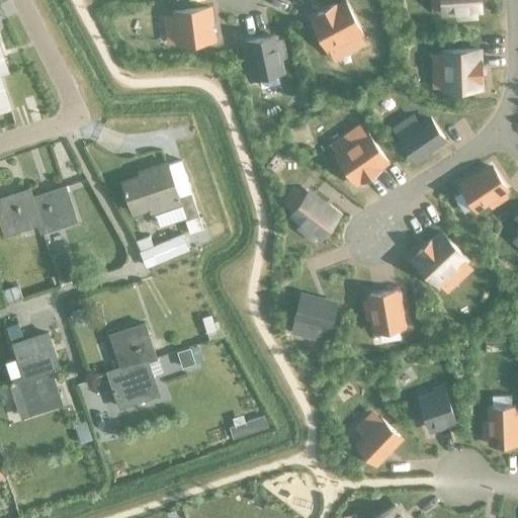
[(480,10),(479,0),(440,0),(442,13),(455,12),(456,19),(475,17),(475,11),(480,10)]
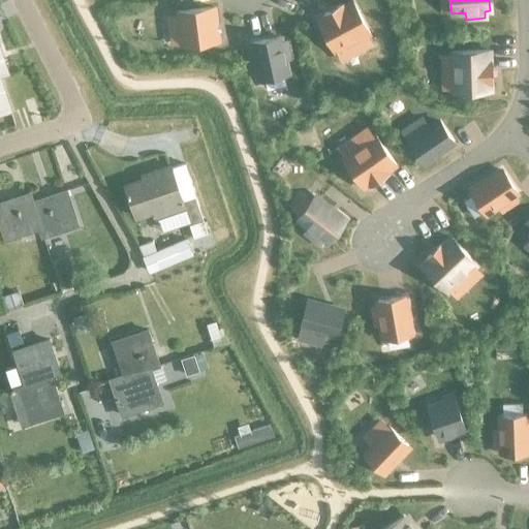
[(369,35),(351,2),(341,7),(340,6),(322,16),(323,17),(316,21),(334,54),(358,41),(362,50),(371,45),(367,36),(369,35)]
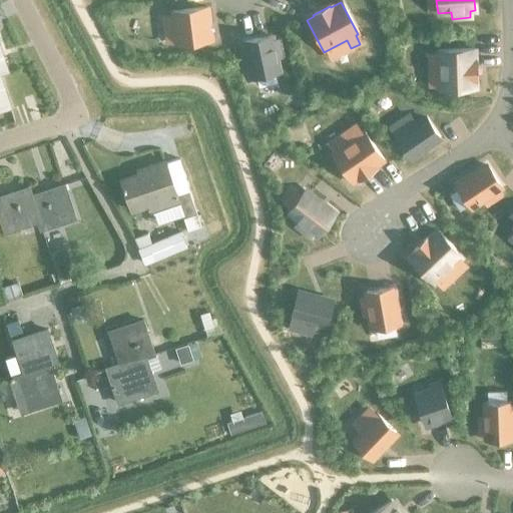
[(210,41),(206,8),(171,12),(171,15),(163,16),(164,24),(172,23),(175,45),(210,41)]
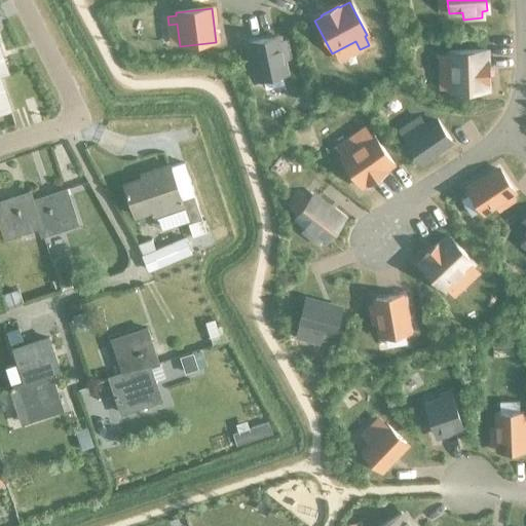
[(289,60),(285,41),(278,43),(276,37),(251,43),(258,81),(285,75),(282,62),(289,60)]
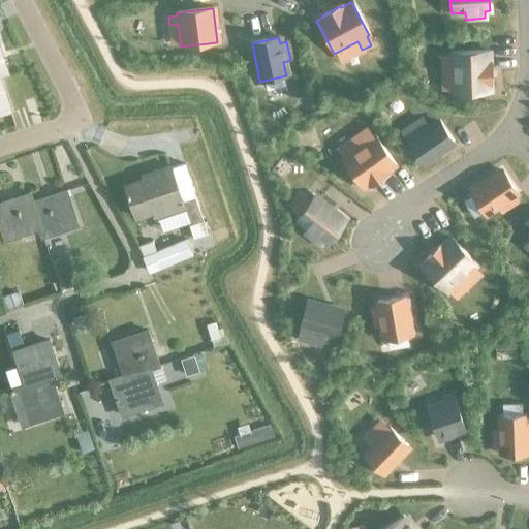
[(491,83),(491,64),(489,64),(488,51),(450,53),(452,55),(441,56),(441,66),(452,66),(453,92),(490,91),(489,83),(491,83)]
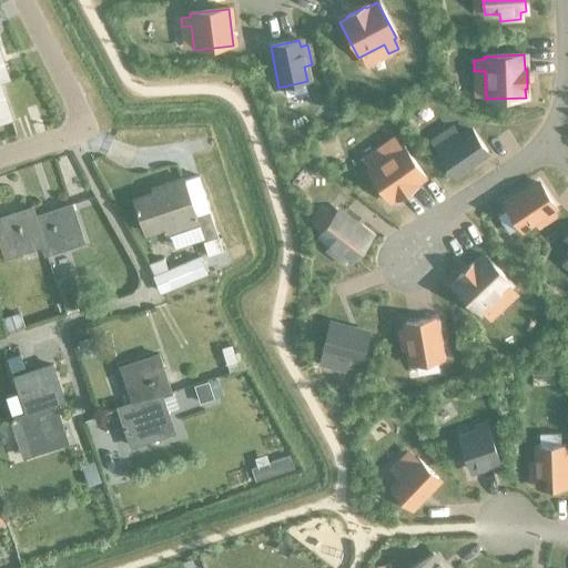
[(453,175),(486,152),(472,132),(460,140),(457,135),(452,128),(446,131),(452,139),(435,150),(453,175)]
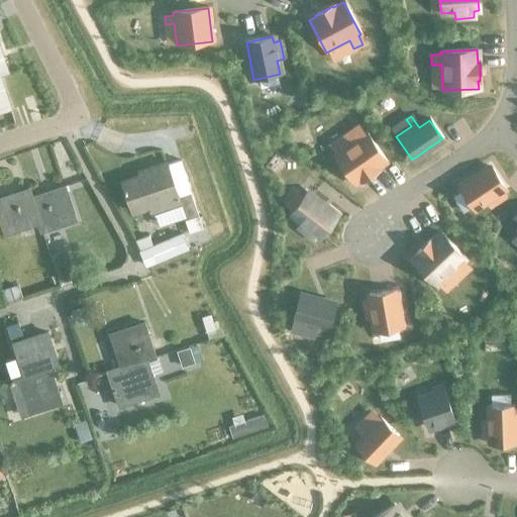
[(387,163),(366,132),(364,134),(357,125),(349,131),(354,139),(333,154),(354,185),(360,180),(362,181),(378,171),(377,169),(387,163)]
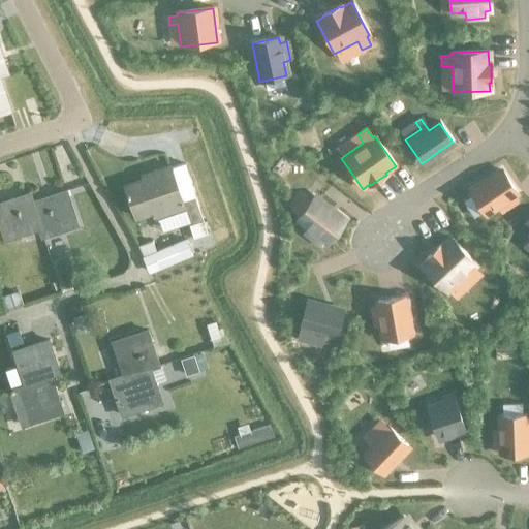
[(155,177),(124,187),(134,216),(153,210),(155,218),(157,218),(161,232),(188,223),(193,239),(207,234),(193,195),(183,164),(169,168),(168,165),(153,170),(155,177)]
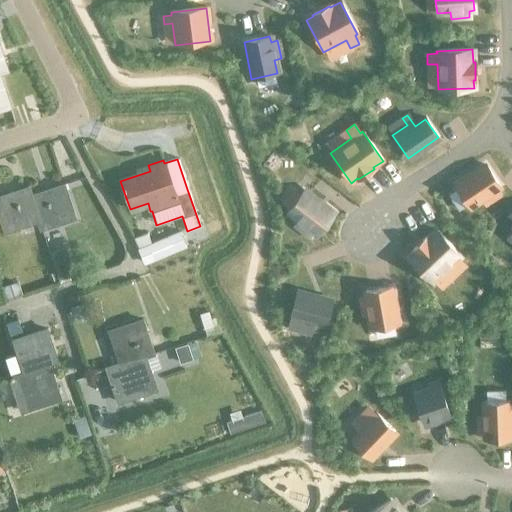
[(496,190),(500,187),(485,165),(454,186),(469,208),(480,201),(484,206),(499,196),(496,190)]
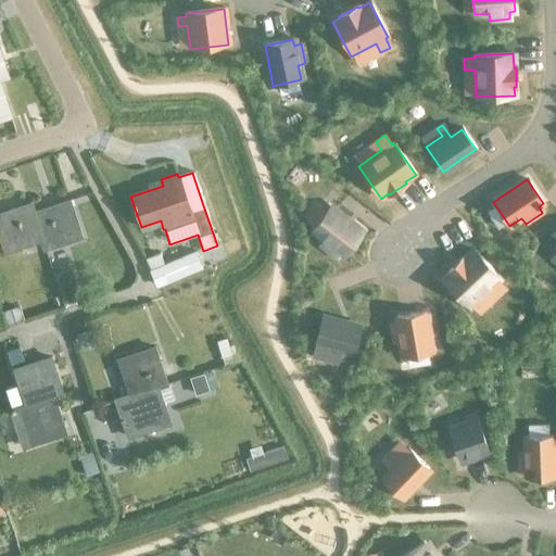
[(67,200),(30,212),(40,242),(42,250),(79,239),(67,200)]
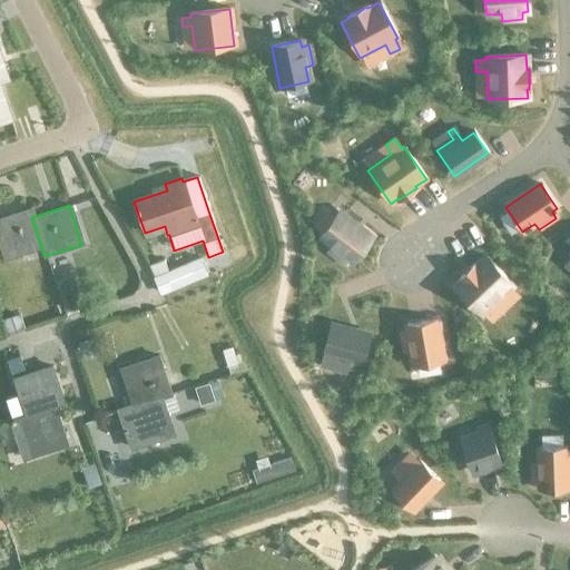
[(41,248),(31,217),(28,209),(0,217),(0,251),(3,261),(41,248)]
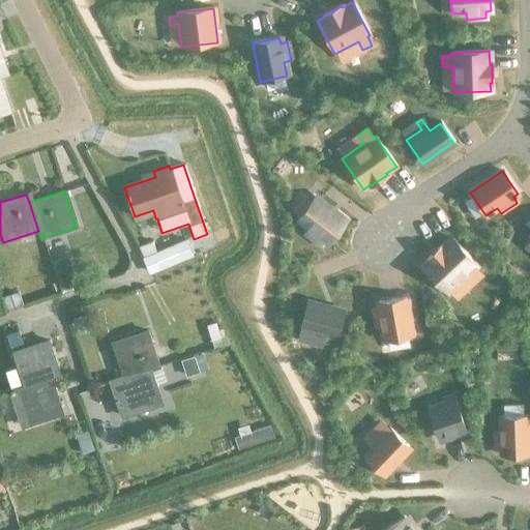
[(328,243),(345,222),(314,198),(297,219),(308,229),(304,234),(320,245),(324,240),(328,243)]
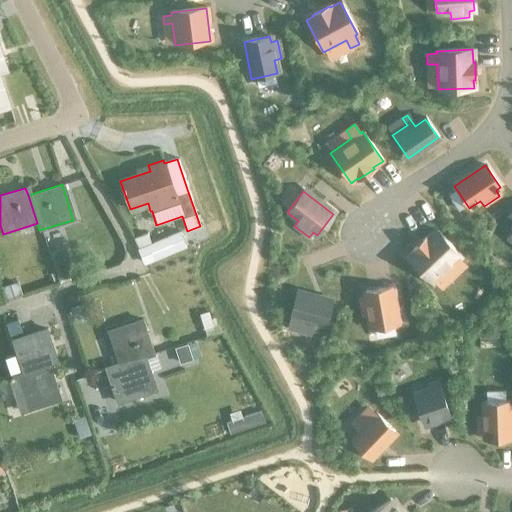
[(460,256),(435,230),(427,239),(425,237),(412,250),(413,251),(407,257),(432,283),(451,265),(457,273),(465,265),(458,258),(460,256)]
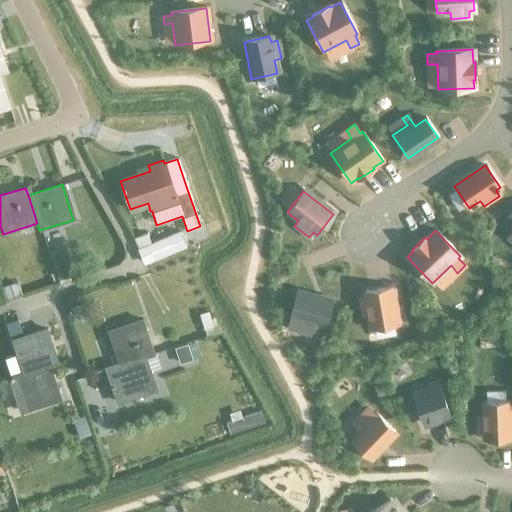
[(138,249),(136,249),(143,266),(186,248),(179,231),(150,243),(146,234),(134,239),(138,249)]
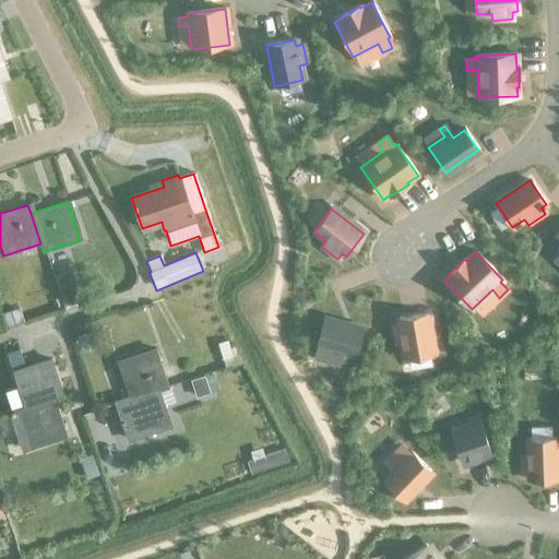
[(60,299),(51,301),(55,310),(62,308),(60,299)]
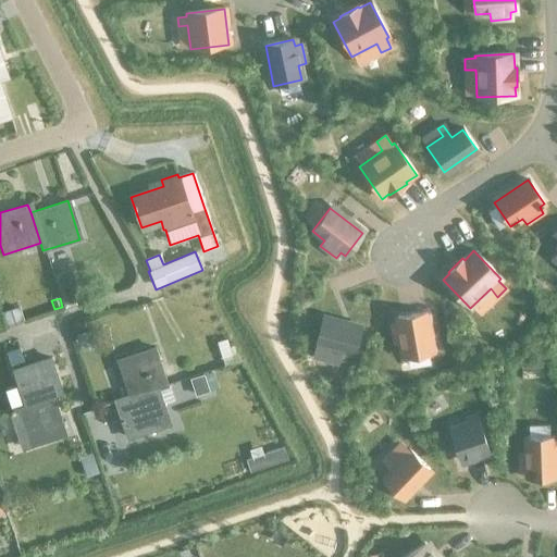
[(432,354),(424,313),(396,318),(397,323),(391,324),(394,345),(400,344),(404,358),(432,354)]
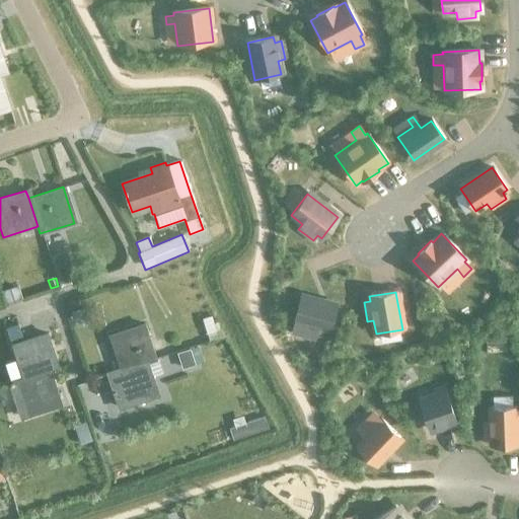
[(329,328),(336,306),(300,297),(293,324),(310,328),(308,338),(314,339),(316,330),(317,325),(329,328)]
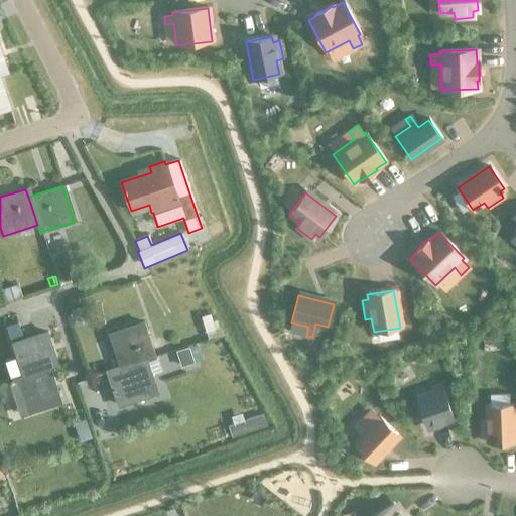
[(82,306),(71,310),(76,327),(88,323),(82,306)]
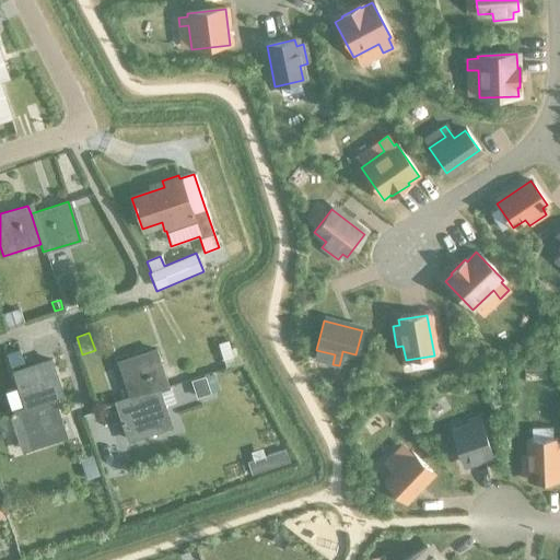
[(228,341),(219,343),(224,361),(233,358),(228,341)]
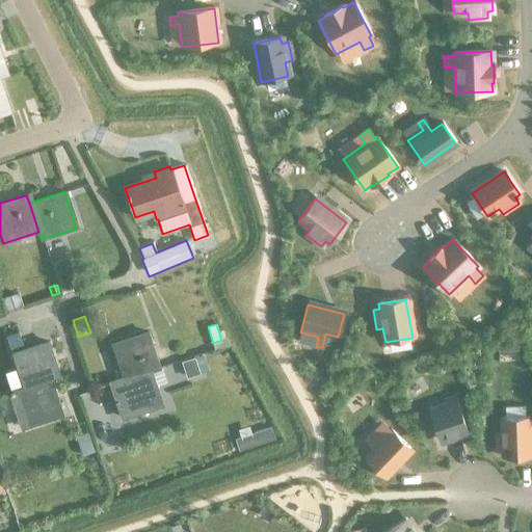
[(18,334),(6,338),(10,349),(22,346),(18,334)]
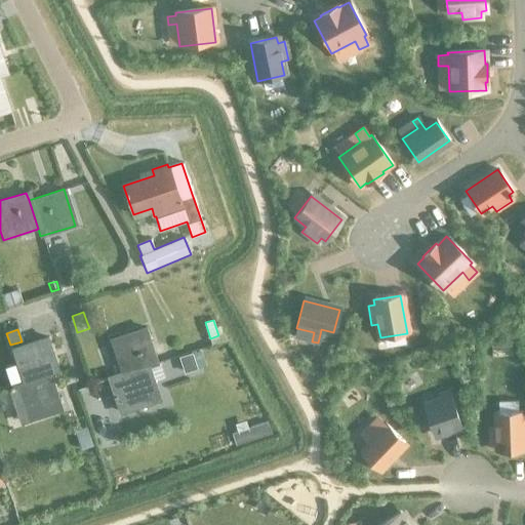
[(120,374),(148,365),(148,364),(156,362),(146,329),(109,341),(120,374)]
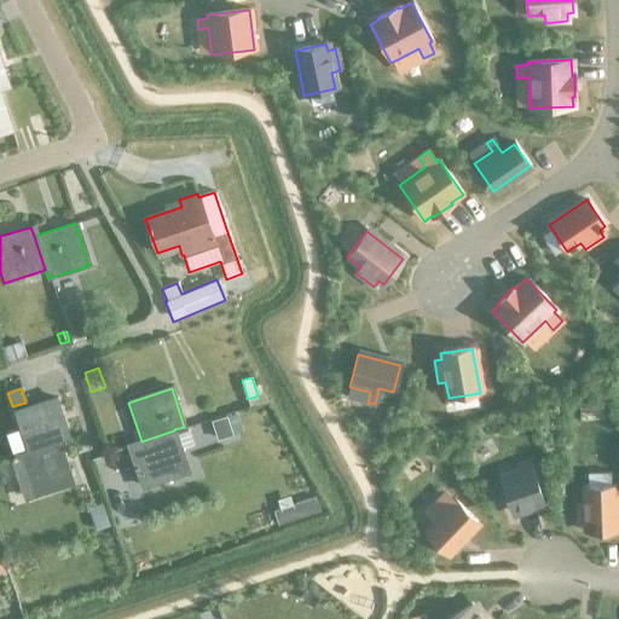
[(13,412),(27,452),(58,441),(68,439),(56,399),(13,412)]
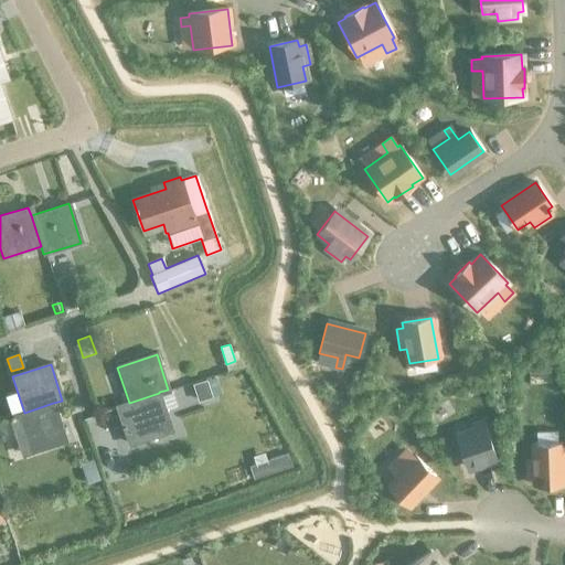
[(205,380),(192,384),(198,401),(211,397),(205,380)]
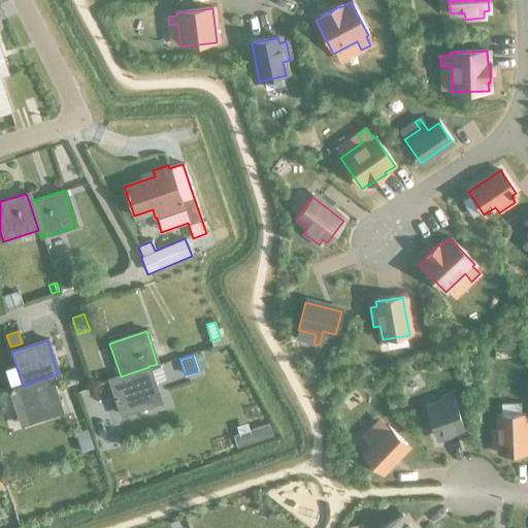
[(161,402),(149,367),(121,376),(108,381),(120,416),(161,402)]
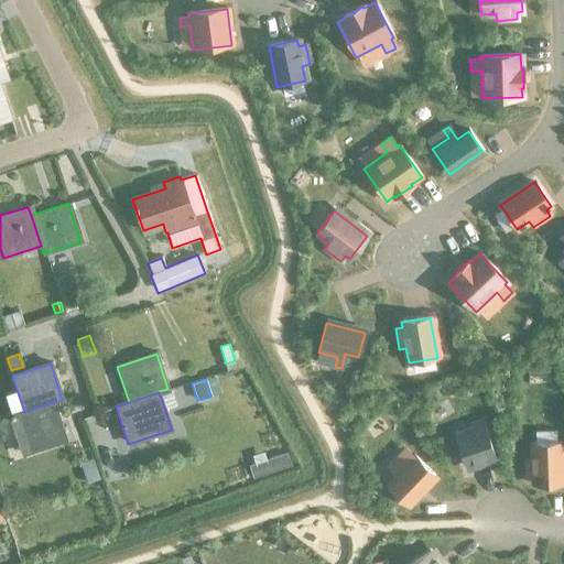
[(53,402),(24,412),(9,416),(21,453),(65,440),(53,402)]
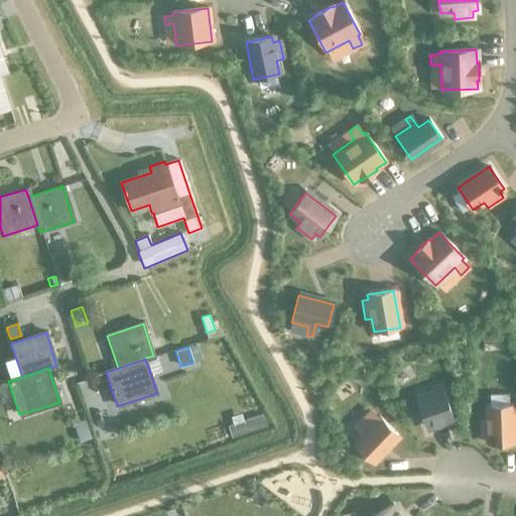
[(430,388),(415,393),(426,425),(452,417),(440,385),(439,380),(428,384),(430,388)]
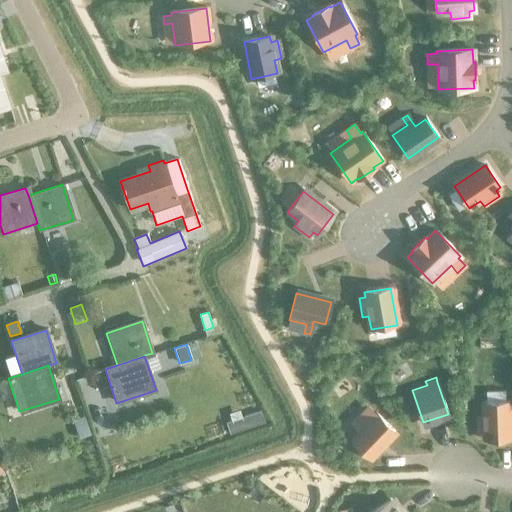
[(482,416),(475,416),(476,435),(483,435),(483,439),(510,438),(508,399),(482,400),(482,416)]
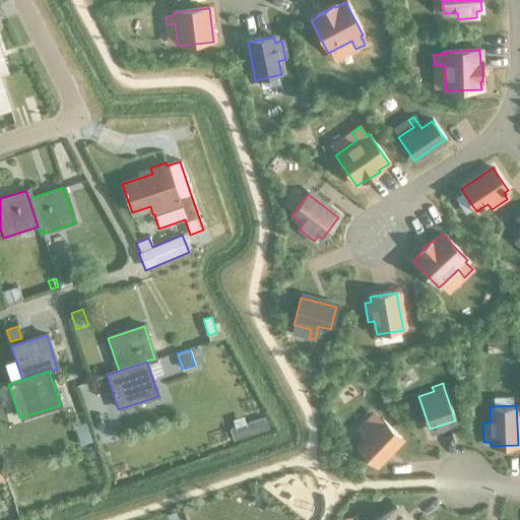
[(264,417),(229,430),(233,442),(268,430),(264,417)]
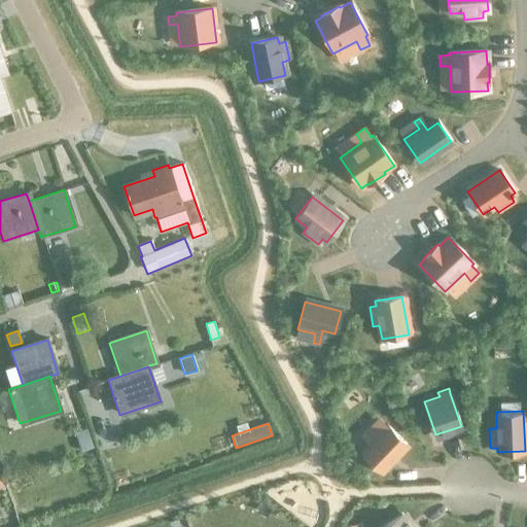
[(385,424),(359,450),(380,469),(405,444),(385,424)]
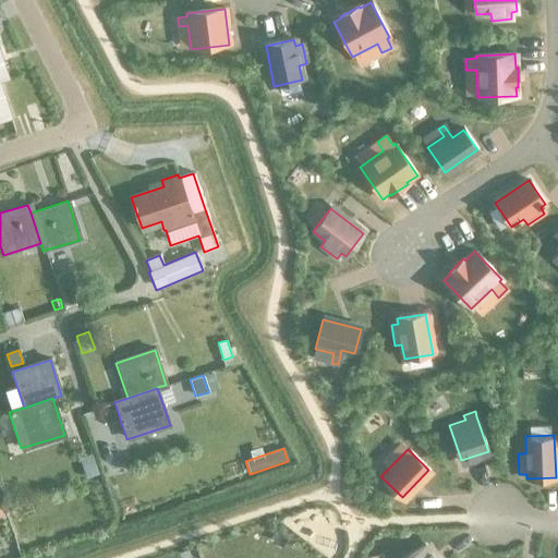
[(400,557),(432,557),(423,544),(400,557)]
